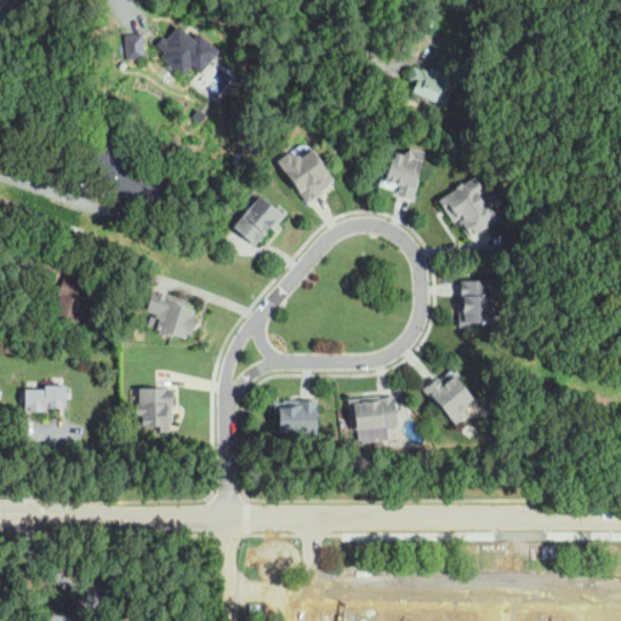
[(158,35),(180,32),(183,40),(199,38),(203,63),(165,70),(158,35)]
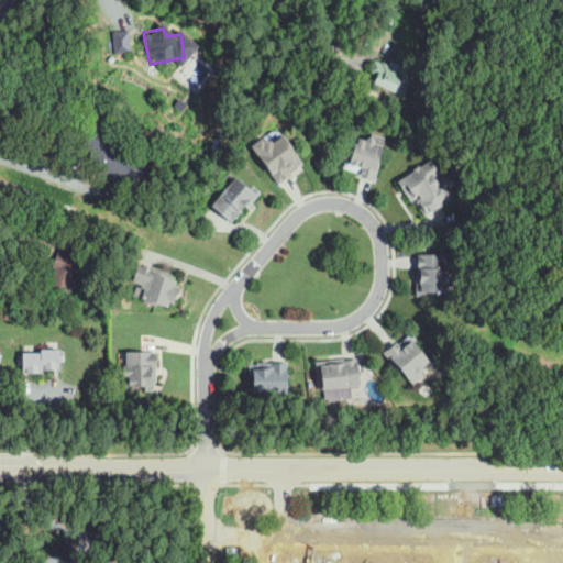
[(131,52),(130,30),(112,30),(112,52),(131,52)]
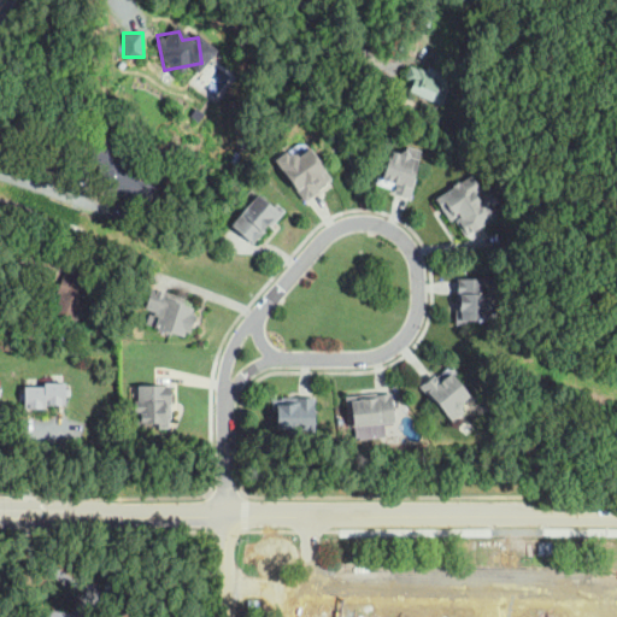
[(441,105),(419,95),(410,90),(410,89),(407,88),(410,82),(404,78),(410,65),(418,69),(418,66),(425,70),(428,66),(442,74),(440,80),(442,81),(445,74),(451,76),(448,83),(451,84),(441,105)]
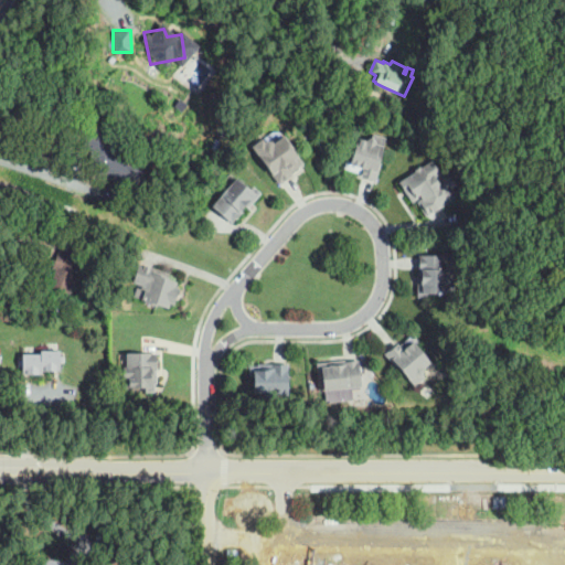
[(176,98),(185,103),(182,108),(172,104),(176,98)]
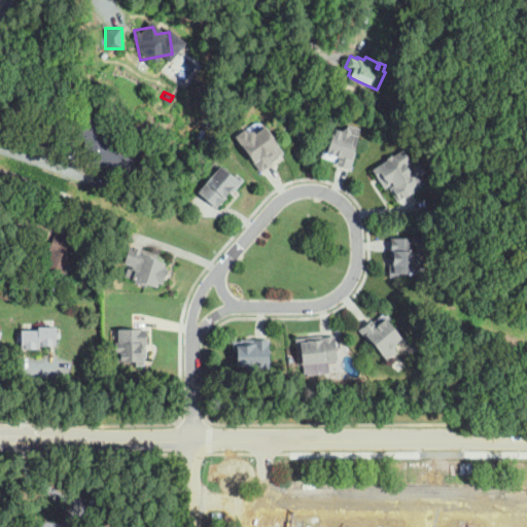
[(125,182),(106,174),(109,167),(82,155),(85,147),(84,146),(86,140),(75,135),(82,118),(95,124),(97,117),(116,126),(108,146),(119,150),(119,151),(135,157),(125,182)]
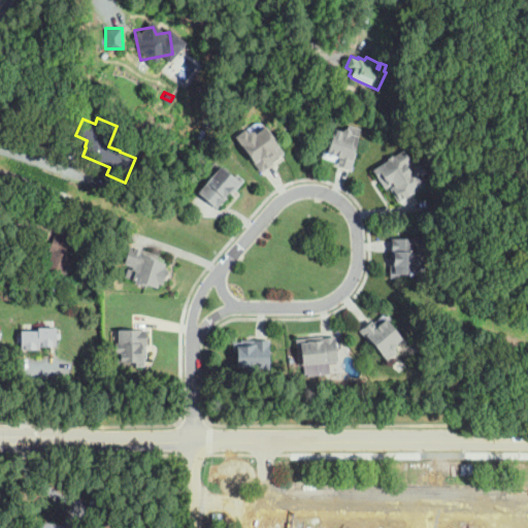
[(337,163),(350,167),(355,153),(353,152),(360,128),(349,124),(348,127),(341,130),(335,128),(328,149),(325,147),(323,156),(337,160),(337,163)]
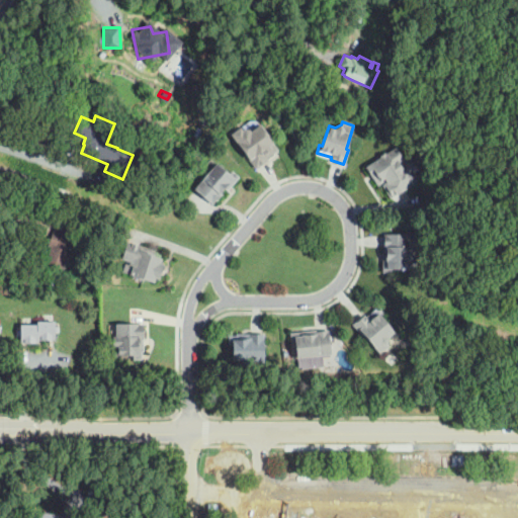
[(256,169),(270,159),(269,158),(280,150),(261,122),(251,131),(250,128),(246,127),(243,130),(241,125),(231,133),(256,169)]
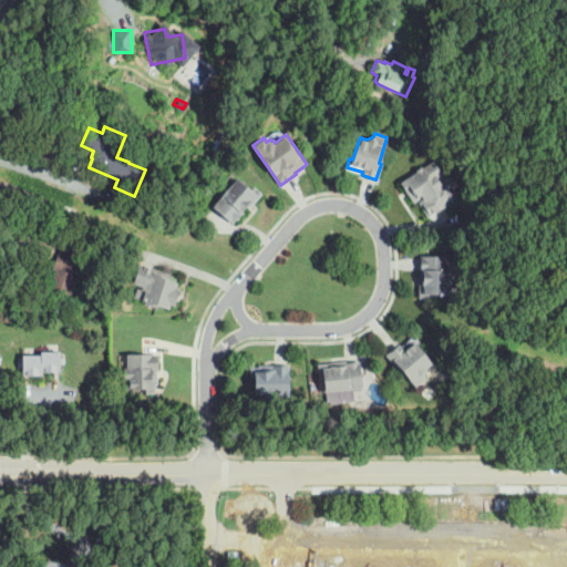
[(161,169),(152,165),(161,147),(169,152),(161,169)]
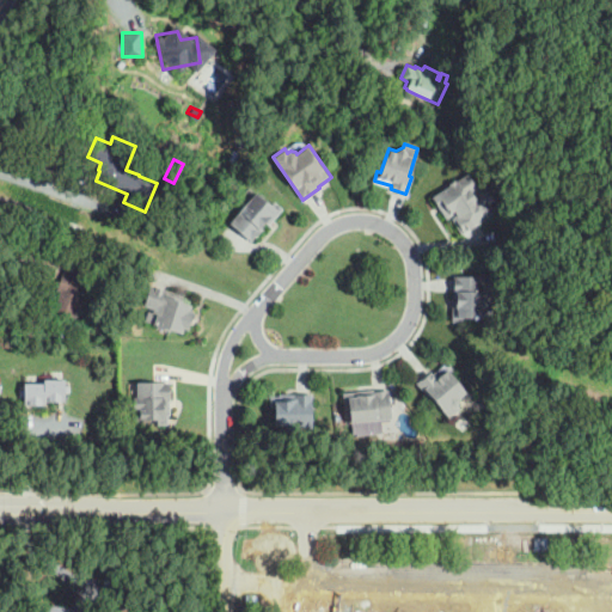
[(432,196),(467,172),(478,187),(479,185),(483,191),(487,188),(494,199),(490,201),(496,210),(463,233),(452,216),(454,215),(453,213),(446,218),(432,196)]
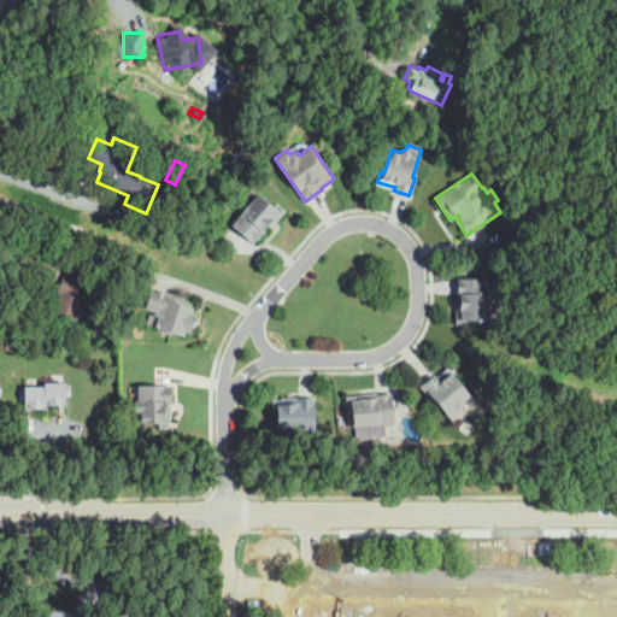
[(253,244),(265,230),(264,228),(268,223),(270,225),(285,209),(277,203),(274,206),(258,193),(230,224),(253,244)]
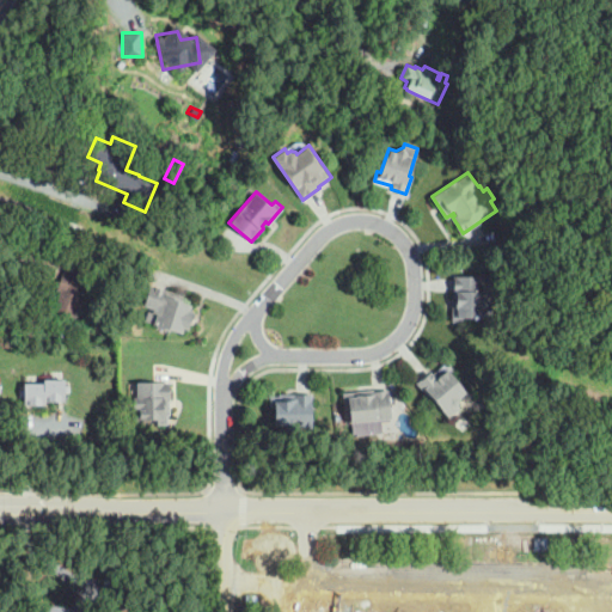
[(30,242),(29,227),(47,226),(48,240),(30,242)]
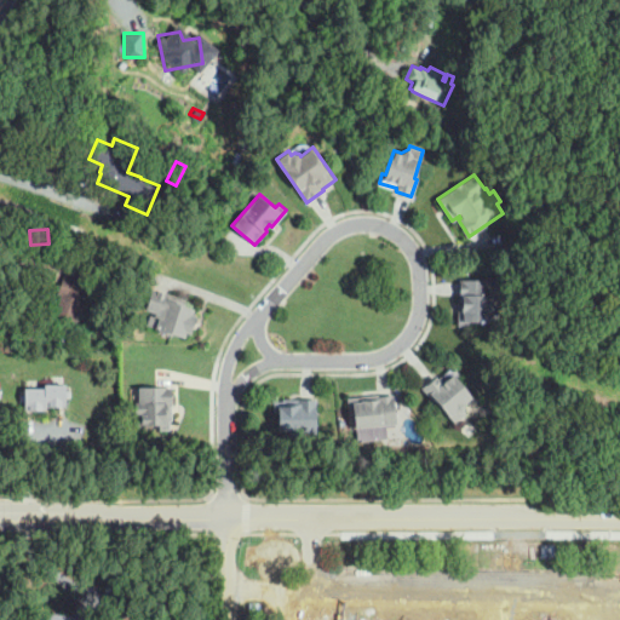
[(78,321),(56,314),(62,296),(58,293),(64,277),(69,279),(72,271),(74,273),(76,264),(95,270),(93,275),(98,276),(95,288),(90,287),(78,321)]
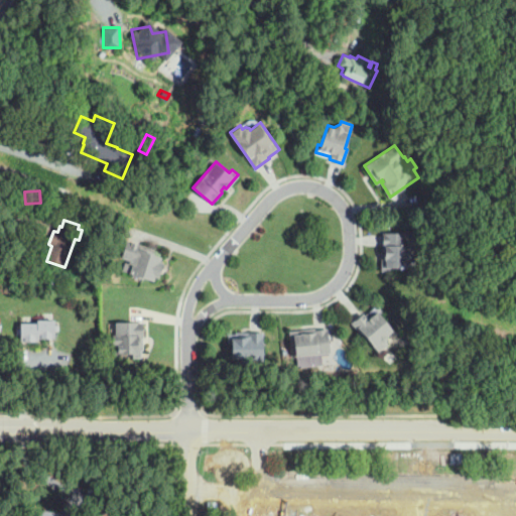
[(383,233),(407,233),(408,252),(415,252),(415,267),(391,267),(391,271),(382,271),(382,245),(383,245),(383,233)]
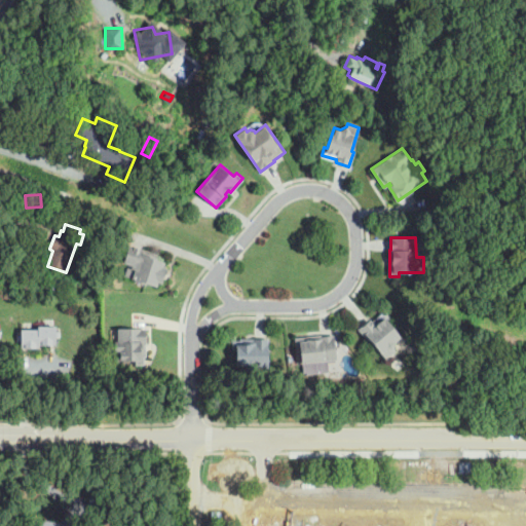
[(123,275),(156,286),(157,282),(161,283),(166,267),(162,266),(164,261),(156,258),(157,254),(129,245),(123,263),(127,264),(123,275)]
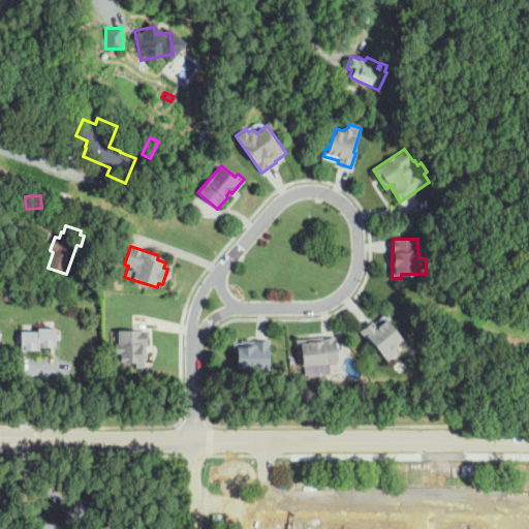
[(386,319),(378,327),(373,321),(363,331),(390,361),(399,352),(397,345),(404,339),(386,319)]
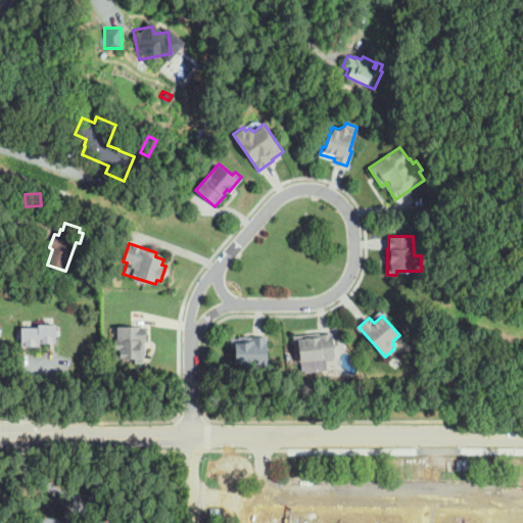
[(21,346),(21,339),(17,339),(17,333),(21,333),(21,328),(38,328),(38,325),(56,325),(56,331),(60,331),(60,336),(56,336),(56,343),(39,343),(39,346),(21,346)]
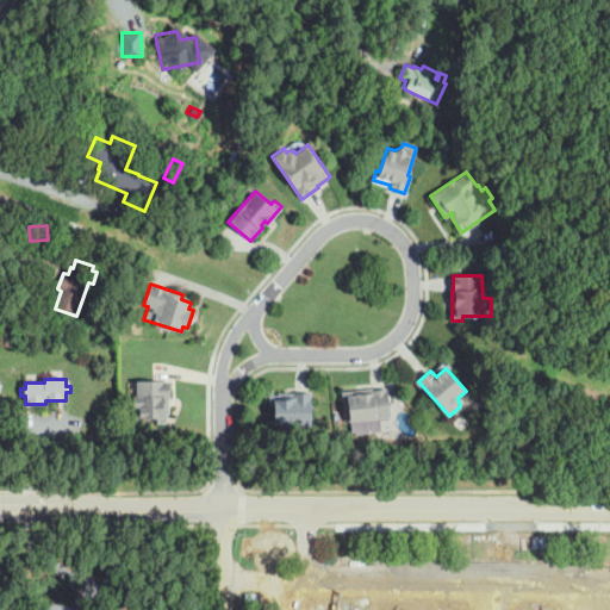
[(168,423),(168,380),(138,380),(138,417),(156,417),(156,423),(168,423)]
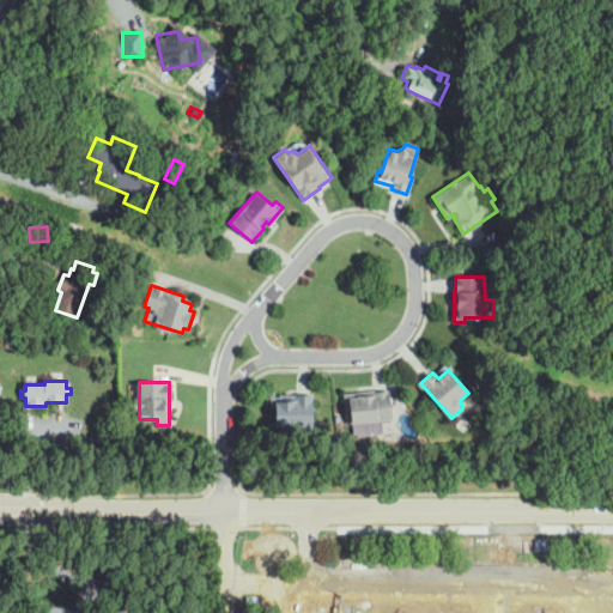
[(344,392),(374,389),(375,390),(389,389),(392,418),(376,419),(377,422),(369,423),(370,430),(352,432),(350,407),(346,407),(344,392)]
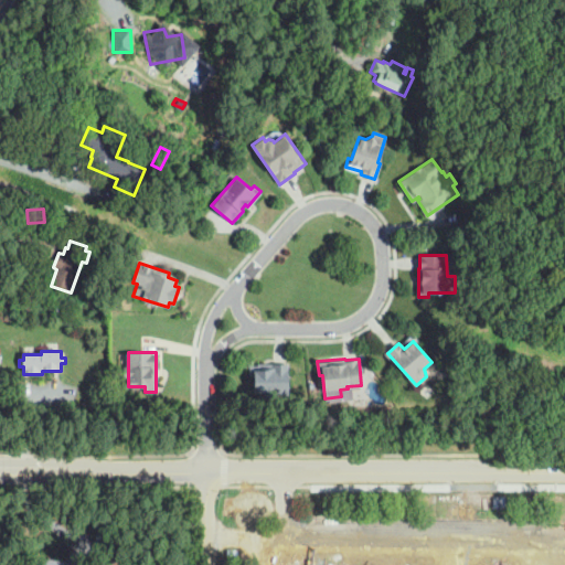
[(258,363),(288,363),(288,393),(274,393),(274,396),(264,396),(264,392),(254,392),(254,374),(249,374),(249,364),(258,364),(258,363)]
